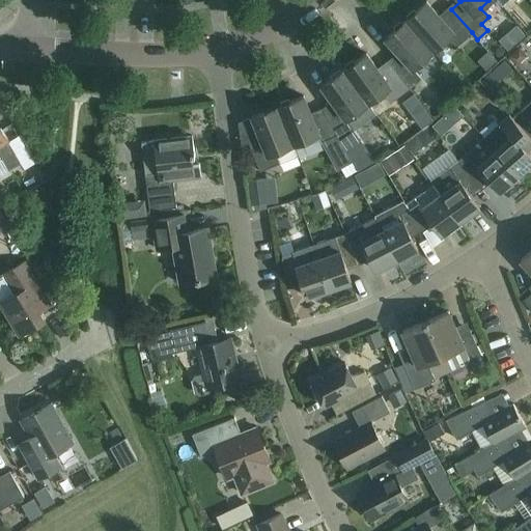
[(406,20),(432,50),(446,38),(454,48),(472,32),(451,9),(441,18),(426,1),(406,20)]
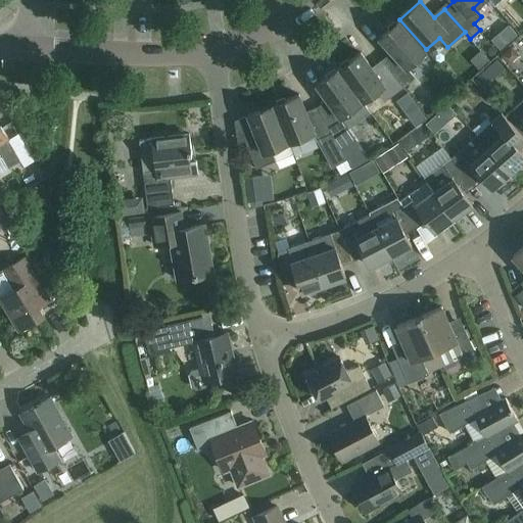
[(406,67),(426,49),(399,19),(379,37),(393,54),(384,62),(403,87),(414,77),(406,67)]
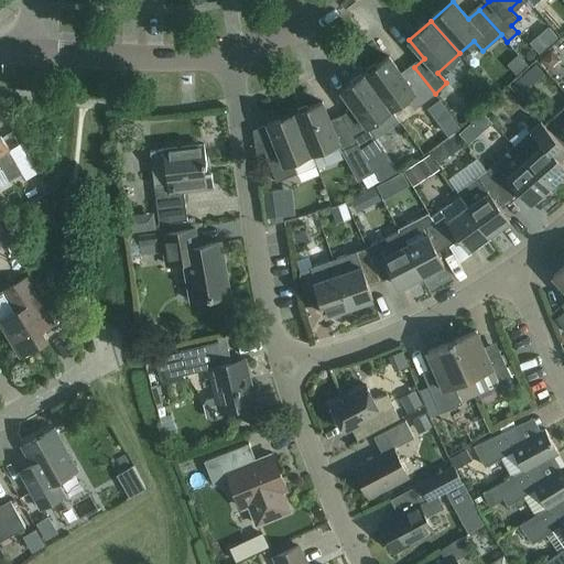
[(414,109),(435,94),(414,67),(403,75),(389,56),(365,73),(391,109),(405,98),(414,109)]
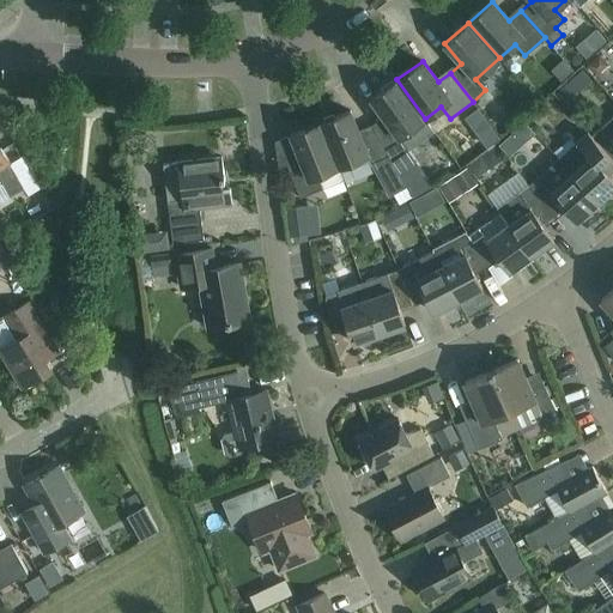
[(386,120),(374,128),(388,155),(390,161),(407,149),(406,147),(431,128),(425,119),(396,79),(370,98),(386,120)]
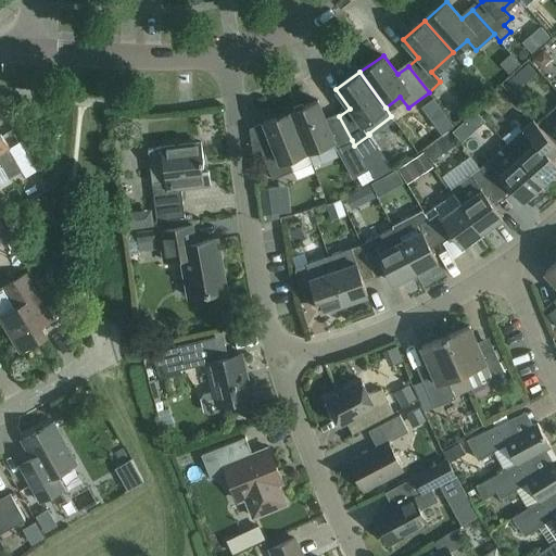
[(336,148),(352,140),(339,116),(326,122),(317,100),(290,111),(306,151),(311,161),(337,150),(336,148)]
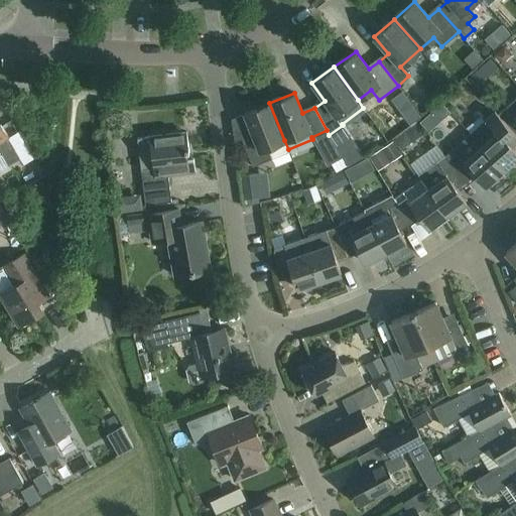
[(515,97),(498,113),(515,133),(515,97)]
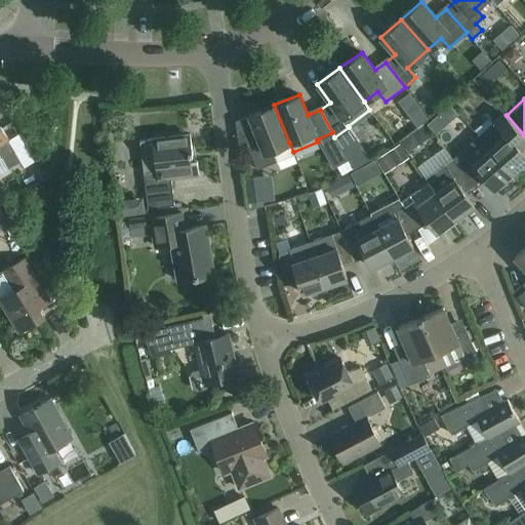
[(289,143),(274,105),(234,120),(235,145),(245,139),(257,168),(294,154),(293,152),(289,143)]
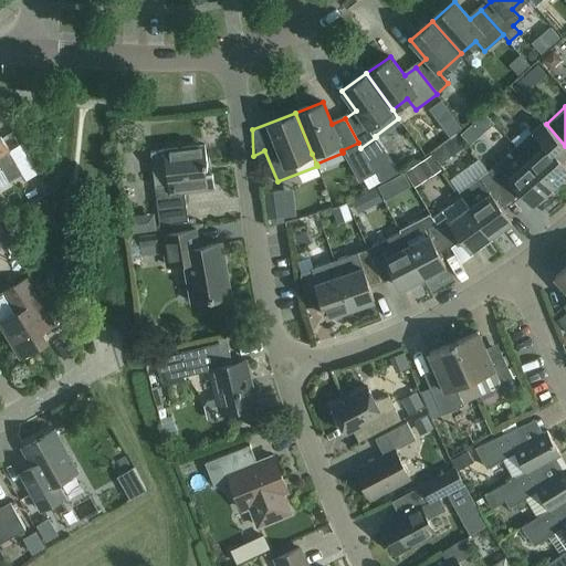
[(543,122),(515,146),(552,187),(565,174),(565,166),(561,159),(565,154),(565,146),(546,124),(543,122)]
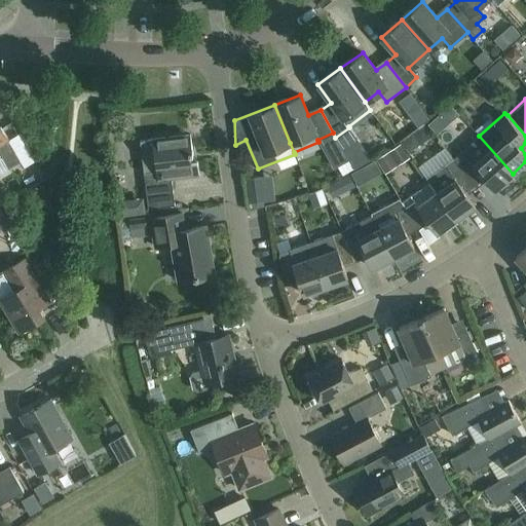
[(0,155),(1,155),(7,166),(23,157),(0,120),(0,155)]
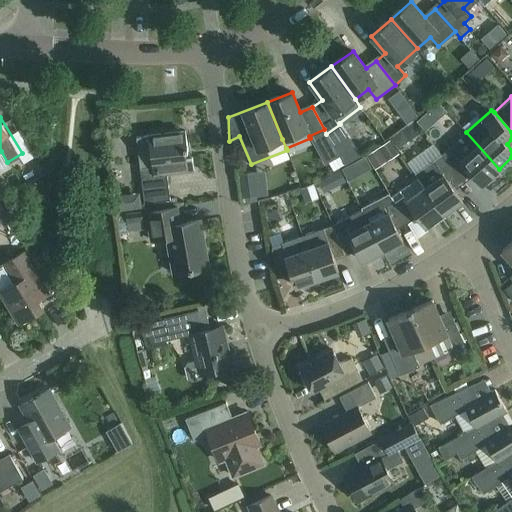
[(144,203),(170,200),(167,173),(194,169),(192,156),(186,157),(185,150),(188,150),(185,130),(136,136),(144,203)]
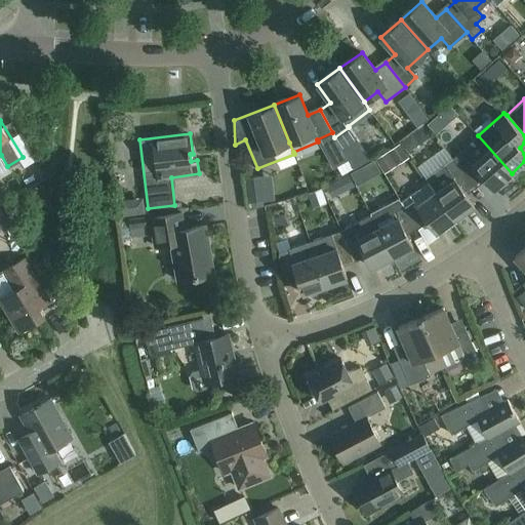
[(478,135),(452,158),(476,187),(485,178),(494,189),(512,173),(478,135)]
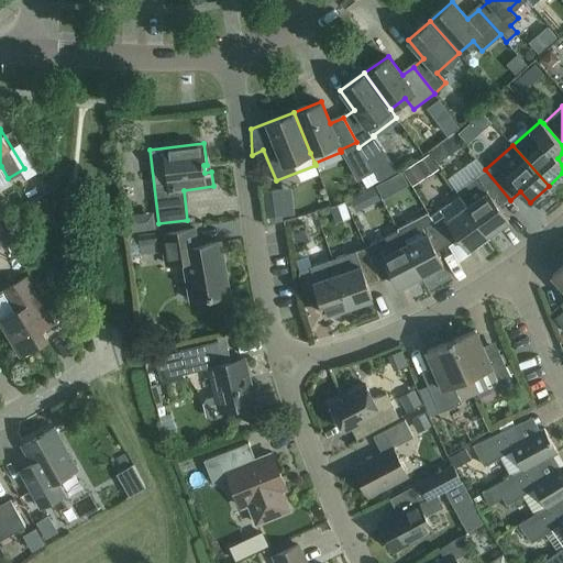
[(499,208),(510,200),(485,169),(456,190),(459,194),(467,206),(488,234),(508,220),(499,208)]
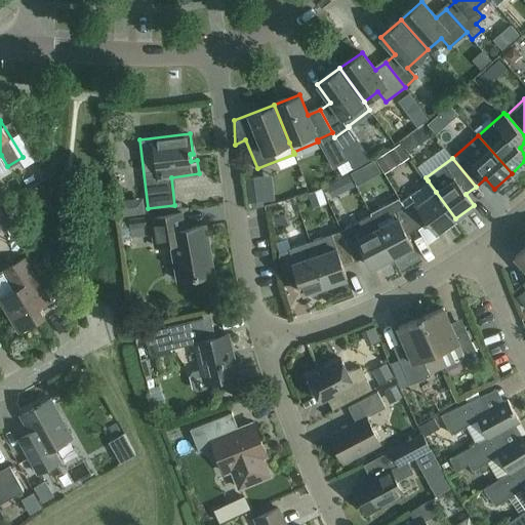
[(436,192),(428,180),(401,200),(404,206),(418,229),(429,220),(437,232),(455,218),(436,192)]
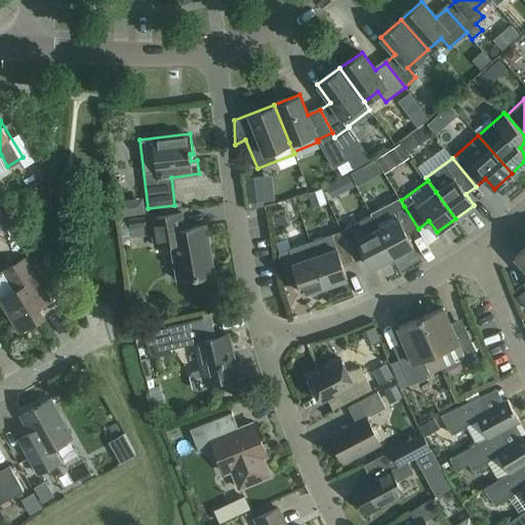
[(377,228),(393,256),(413,246),(406,234),(418,229),(404,206),(395,211),(397,216),(377,228)]
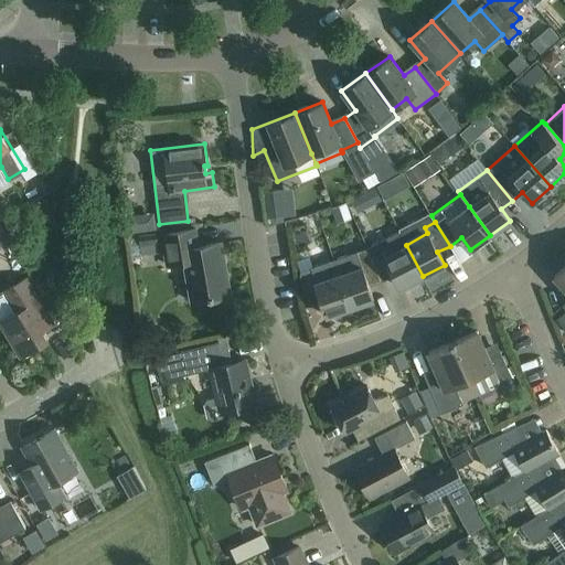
[(486,270),(504,259),(499,249),(523,235),(516,223),(472,248),(486,270)]
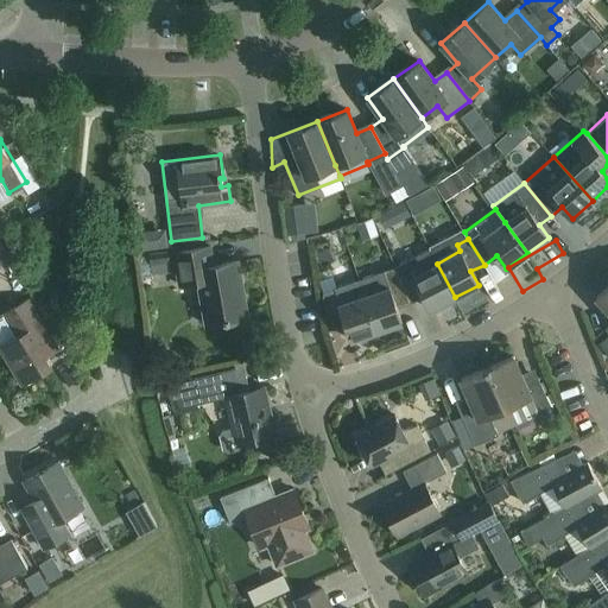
[(197,282),(206,324),(209,323),(213,327),(223,324),(226,321),(247,316),(238,260),(213,265),(209,246),(173,253),(179,284),(197,282)]
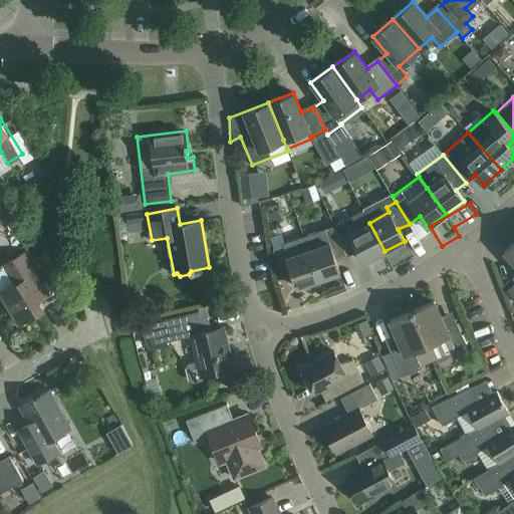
[(123,214),(125,223),(144,220),(142,211),(123,214)]
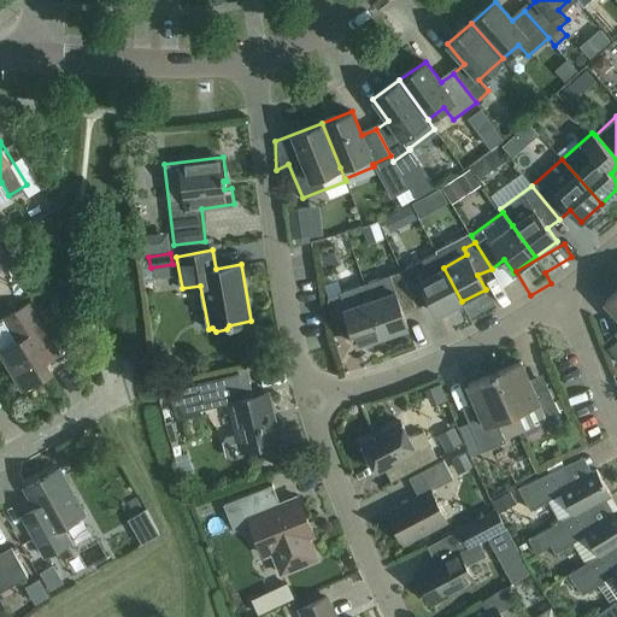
[(438,315),(462,301),(444,268),(419,280),(416,272),(405,278),(417,306),(430,300),(438,315)]
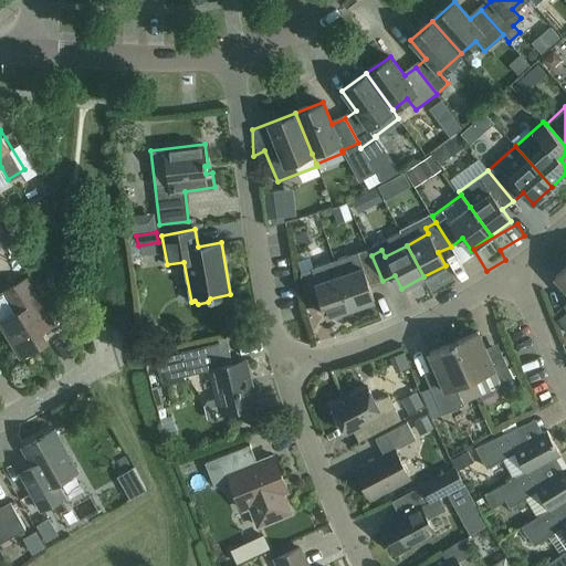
[(369,286),(383,281),(371,255),(368,248),(334,260),(350,308),(374,300),(369,286)]
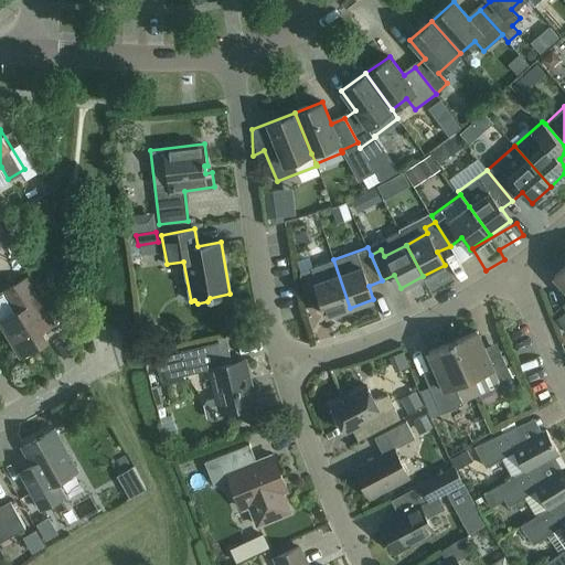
[(327,316),(350,308),(333,259),(298,272),(310,306),(321,301),(327,316)]
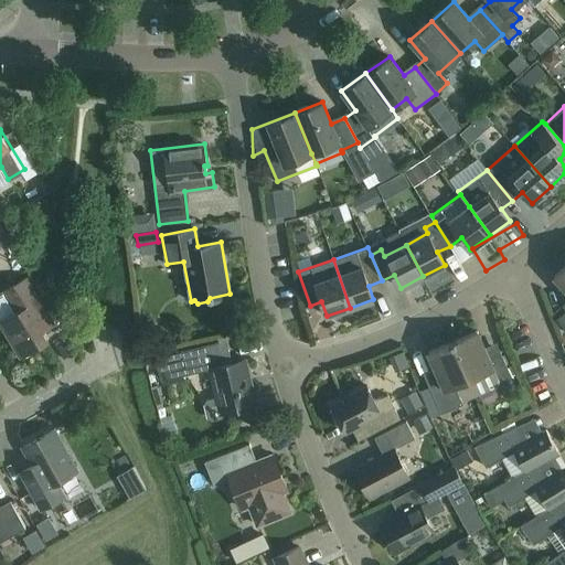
[(564,265),(554,276),(564,288),(564,301),(562,305),(564,308),(564,265)]
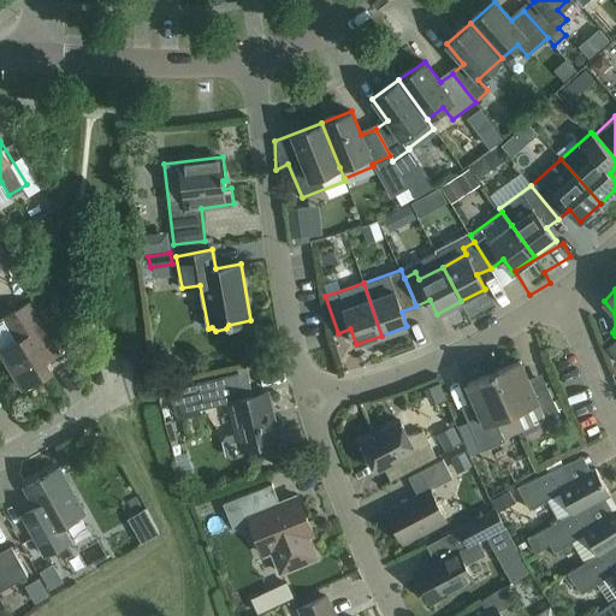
[(0,351),(22,389),(51,372),(45,362),(59,354),(28,302),(5,317),(18,341),(0,351)]
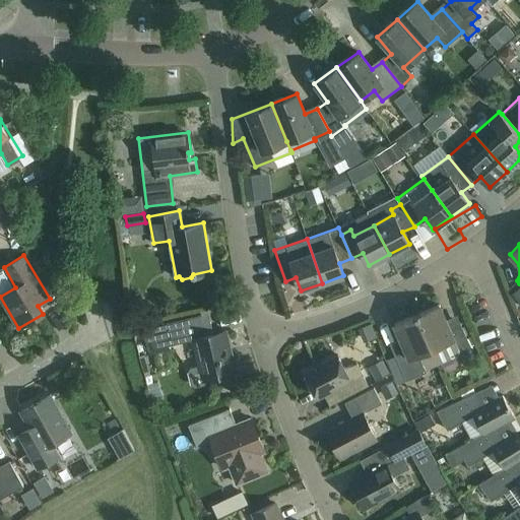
[(416,314),(438,364),(460,354),(459,350),(470,346),(460,322),(449,327),(439,304),(416,314)]
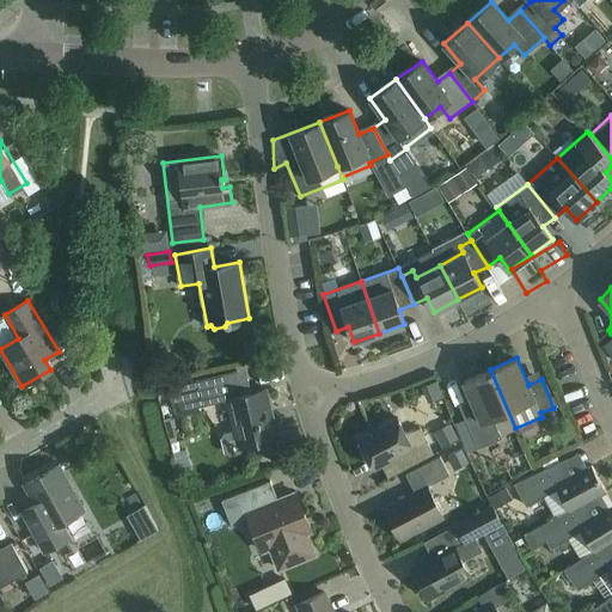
[(238,380),(236,369),(196,379),(197,387),(167,395),(172,412),(227,399),(234,428),(226,430),(221,438),(224,450),(231,456),(242,453),(248,445),(276,438),(264,389),(249,392),(246,379),(238,380)]
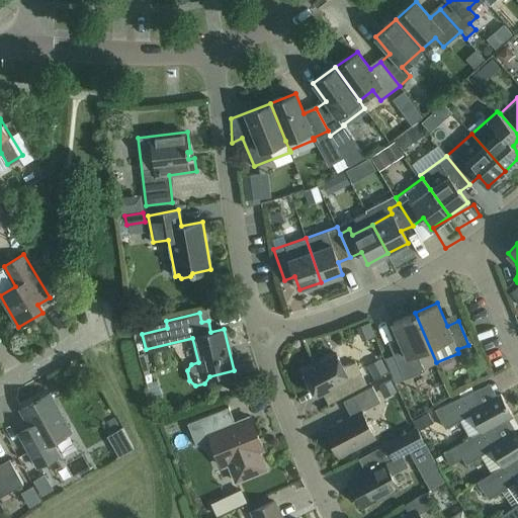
[(415,313),(393,322),(403,345),(392,349),(404,379),(424,370),(423,368),(436,362),(415,313)]
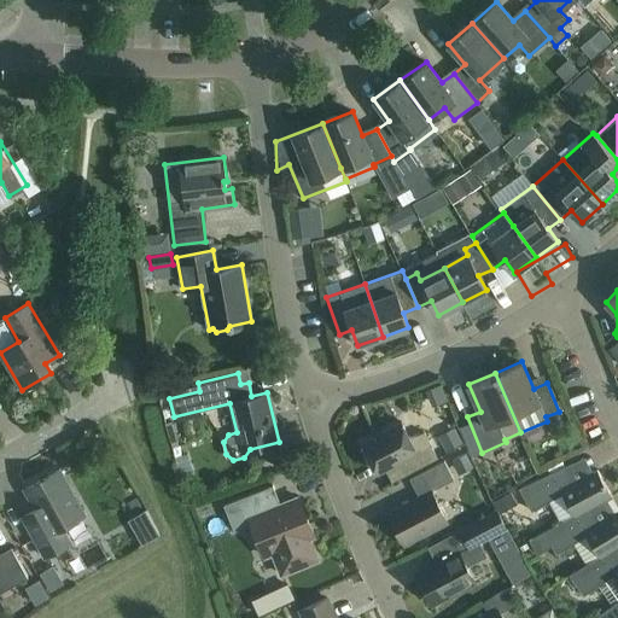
[(361,443),(375,471),(402,458),(410,472),(437,458),(424,431),(409,438),(401,421),(361,443)]
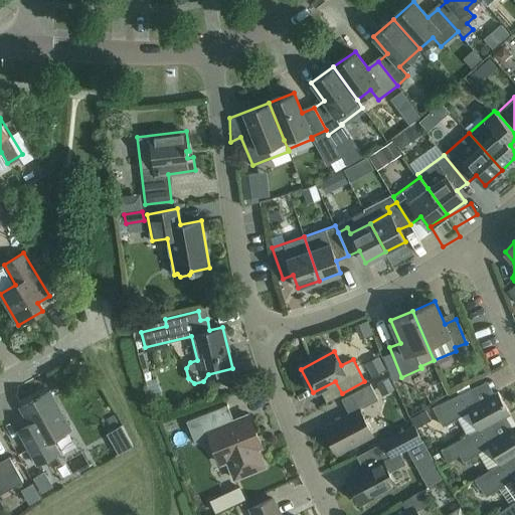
[(337,453),(372,435),(359,409),(378,399),(370,383),(341,398),(349,413),(323,427),(337,453)]
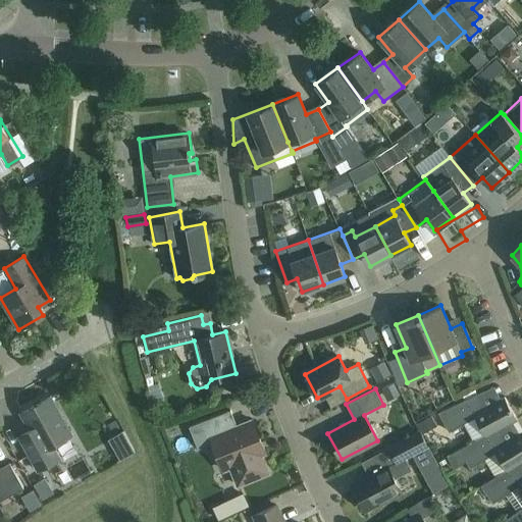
[(498,428),(517,418),(505,397),(483,408),(476,394),(437,412),(449,431),(462,424),(471,441),(484,434),(484,435),(498,428)]
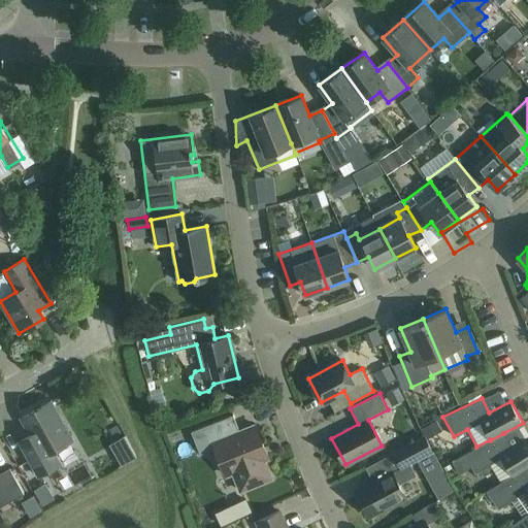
[(71,439),(50,401),(22,417),(30,432),(17,439),(37,475),(60,462),(53,450),(71,439)]
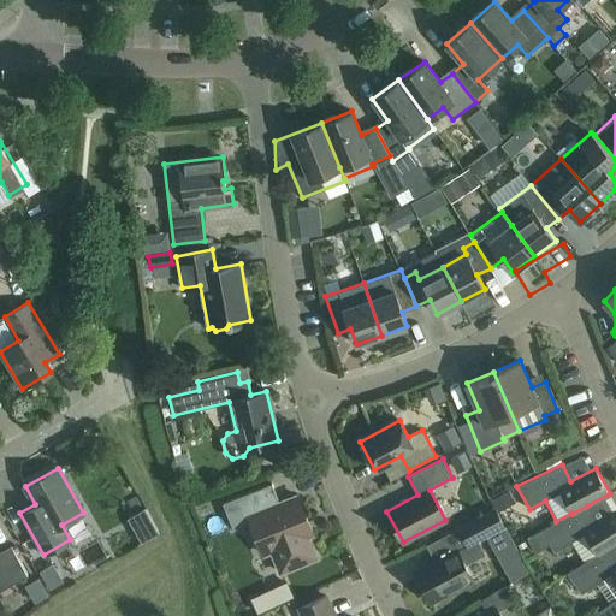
[(308,537),(313,534),(297,495),(279,502),(272,483),(223,503),(234,529),(252,522),(264,554),(274,550),(283,572),(317,557),(308,537)]
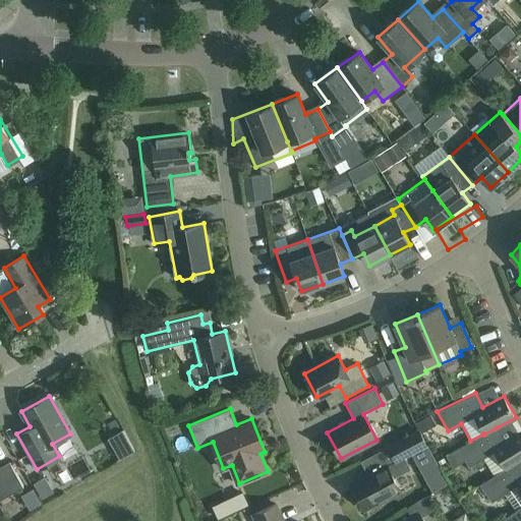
[(518,462),(520,460),(520,430),(504,441),(497,427),(483,435),(483,433),(470,441),(444,455),(452,467),(464,460),(469,467),(494,451),(505,469),(518,461),(518,462)]
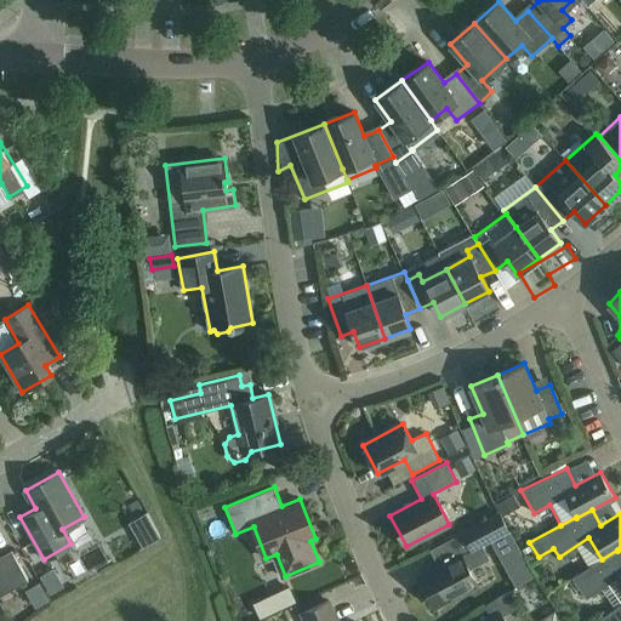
[(469,550),(461,533),(436,546),(444,563),(417,576),(433,607),(477,584),(468,568),(488,558),(480,543),(469,550)]
